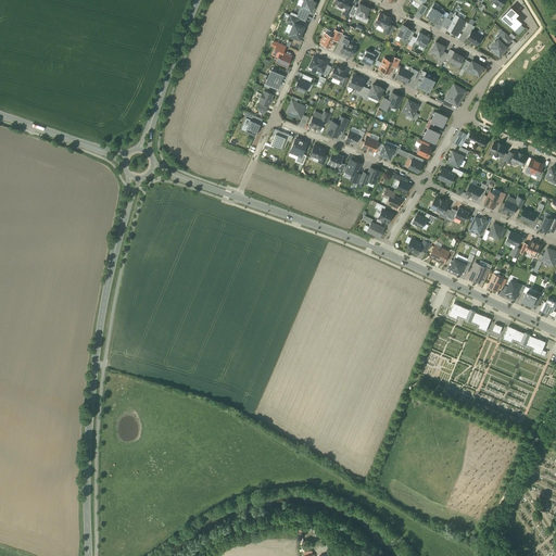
[(310,11),(311,12),(312,8),(313,9),(314,5),(313,5),(315,2),(311,0),(303,0),(301,8),(307,11),(310,11)]
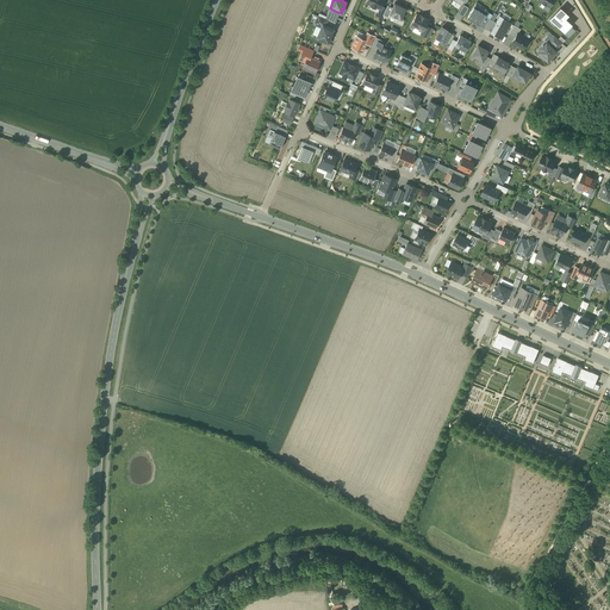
[(394,4),(390,13),(399,17),(404,7),(394,4)]
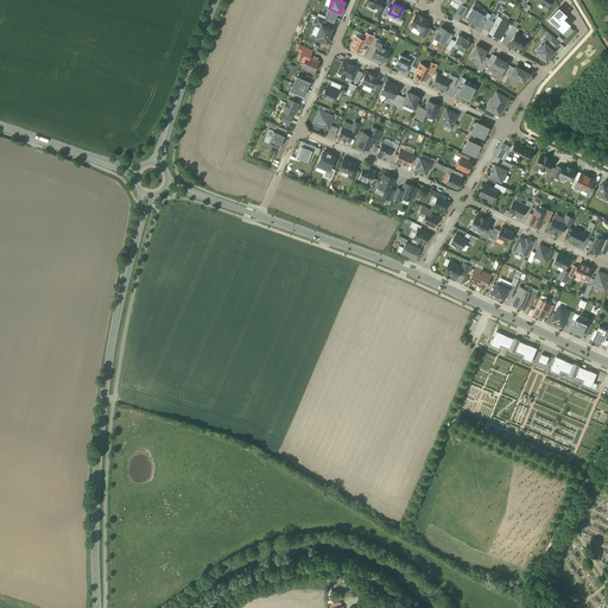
[(475,4),(466,19),(477,25),(486,12),(475,4)]
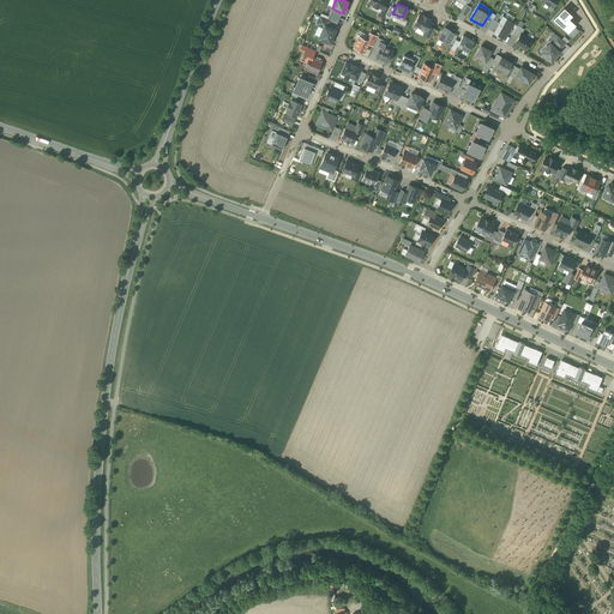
[(467,5),(462,13),(467,17),(471,8),(467,5)]
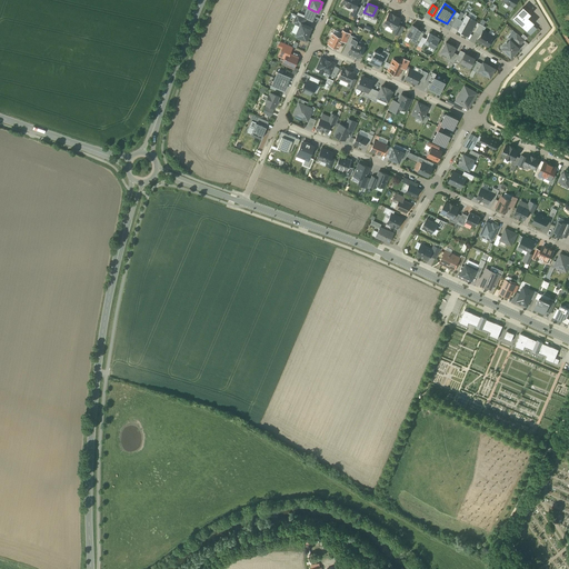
[(528,12),(522,7),(515,17),(526,27),(531,20),(525,15),(528,12)]
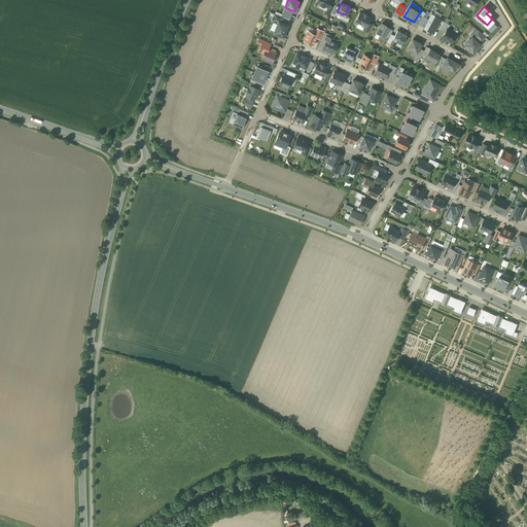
[(285,7),(281,16),(283,18),(289,21),(289,20),(287,19),(291,10),(285,7)]
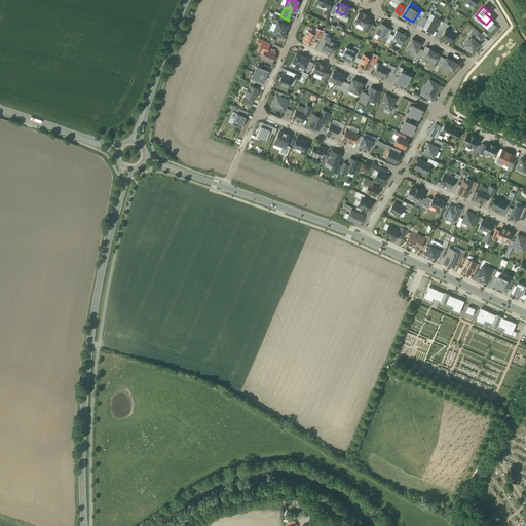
[(360,11),(355,21),(365,25),(369,15),(360,11)]
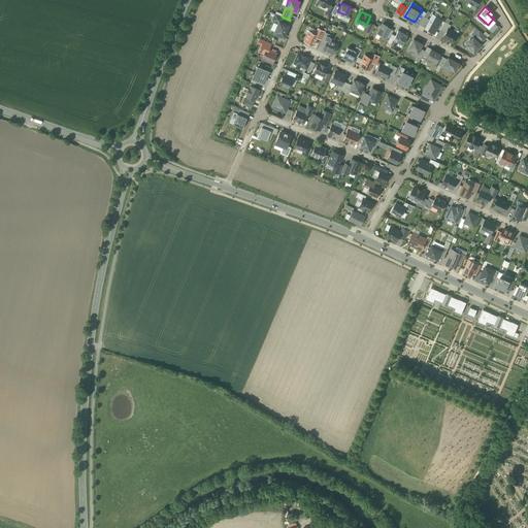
[(282,17),(275,13),(272,21),(278,24),(279,22),(282,23),(284,18),(282,17)]
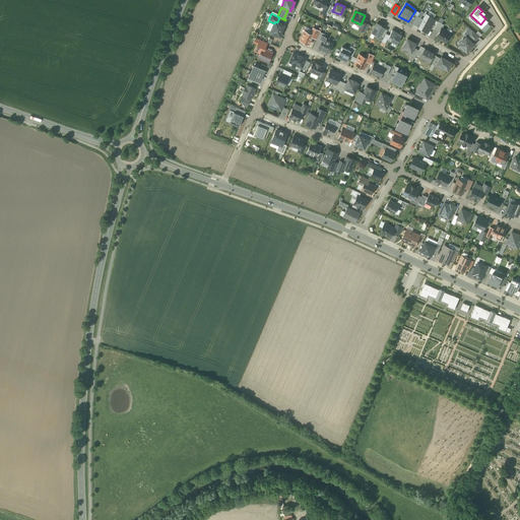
[(427,13),(419,25),(428,30),(435,18),(427,13)]
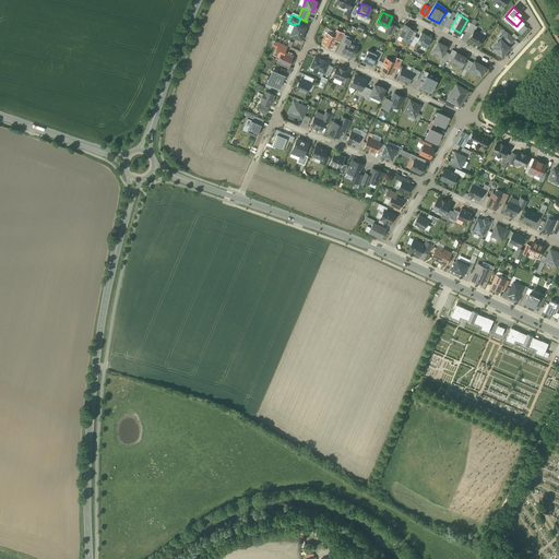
[(295,25),(290,35),(300,39),(306,27),(298,24),(296,23),(295,25)]
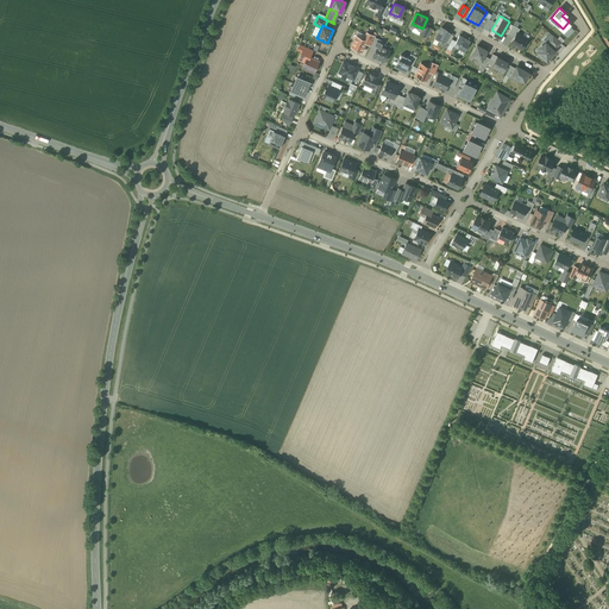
[(441,26),(437,36),(444,39),(449,31),(441,26)]
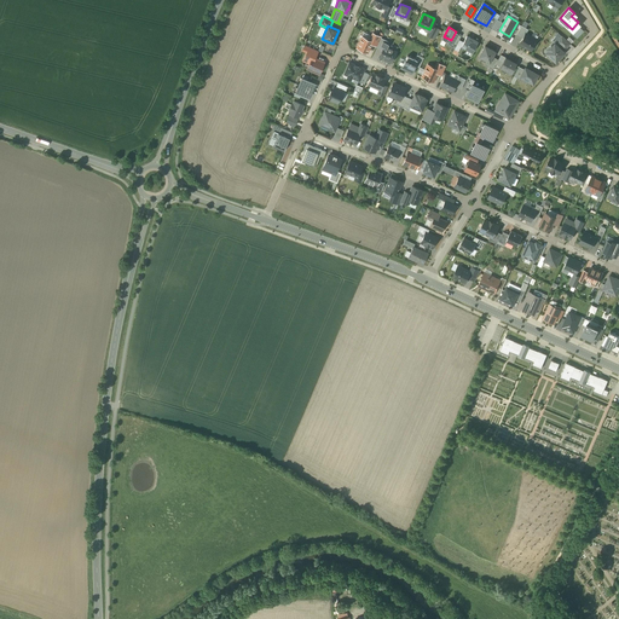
[(519,42),(531,48),(536,39),(525,33),(519,42)]
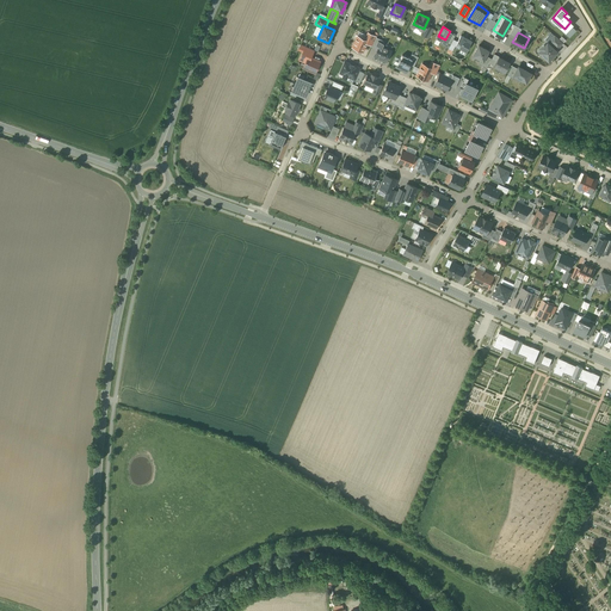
[(549,35),(544,39),(544,41),(547,43),(553,48),(555,47),(549,42),(551,38),(549,35)]
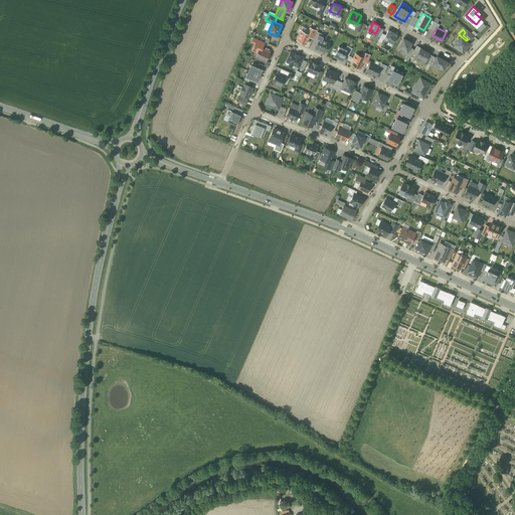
[(309,34),(301,30),(297,37),(305,41),(309,34)]
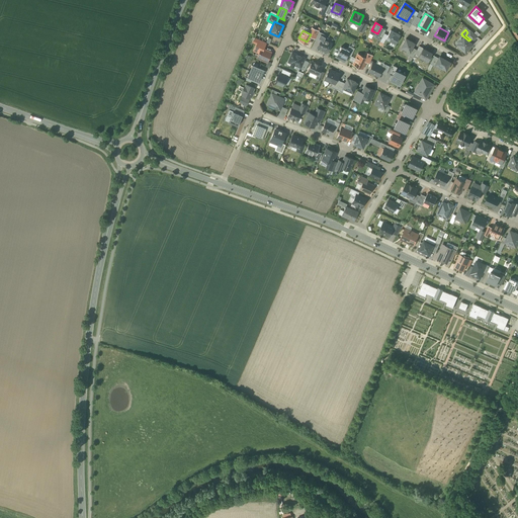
[(387,35),(386,38),(396,44),(400,35),(391,30),(387,35)]
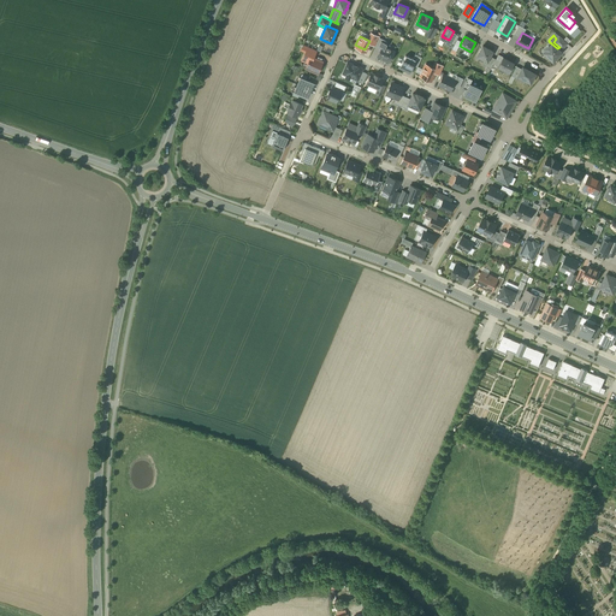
[(567,43),(560,36),(556,39),(554,42),(560,47),(562,49),(567,43)]
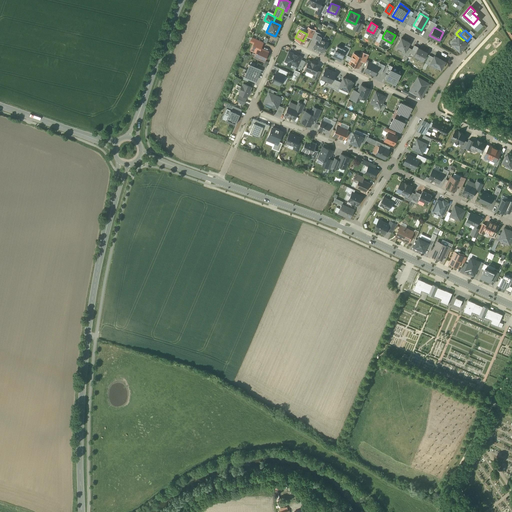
[(463,40),(458,36),(456,38),(453,41),(451,44),(459,51),(466,43),(463,40)]
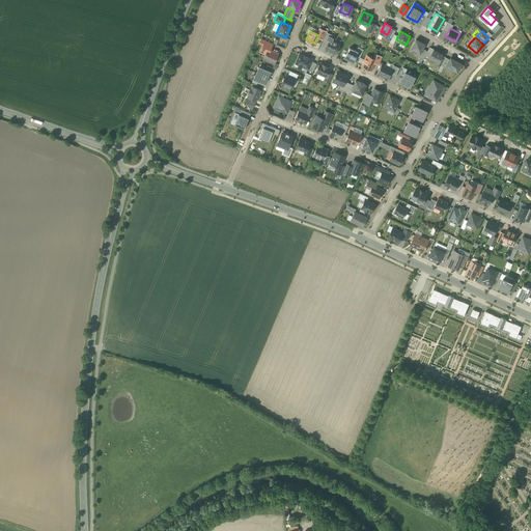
[(329,38),(326,47),(335,52),(339,43),(329,38)]
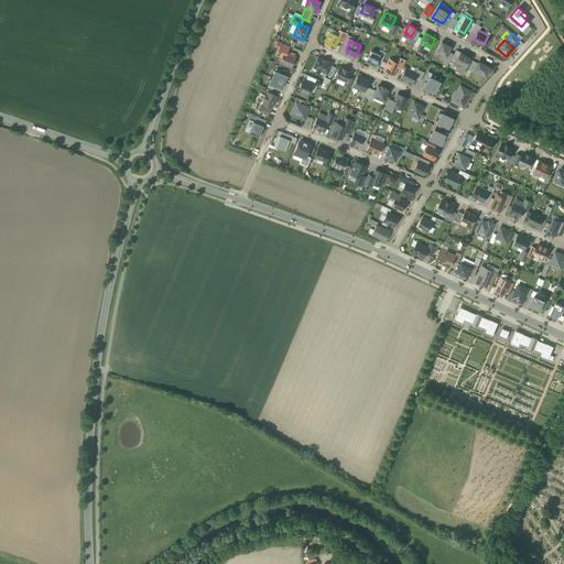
[(442,42),(437,50),(445,54),(449,45),(442,42)]
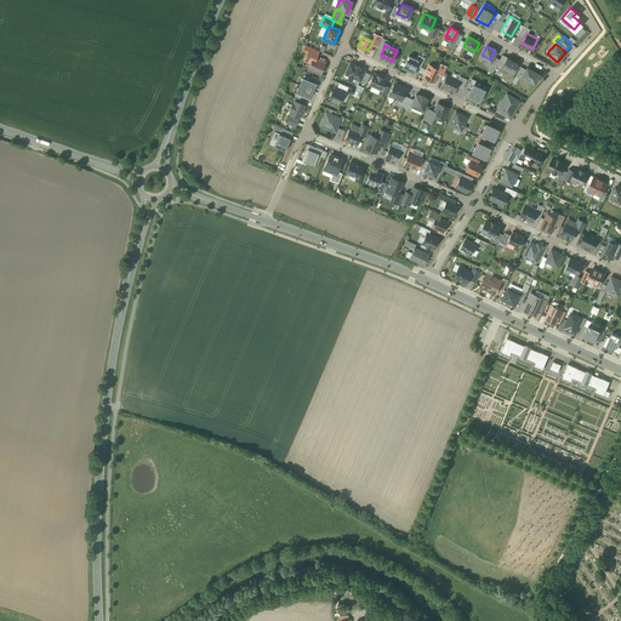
[(311,63),(308,68),(320,74),(325,63),(315,58),(319,51),(311,47),(308,52),(307,56),(308,56),(307,58),(309,60),(309,62),(311,63)]
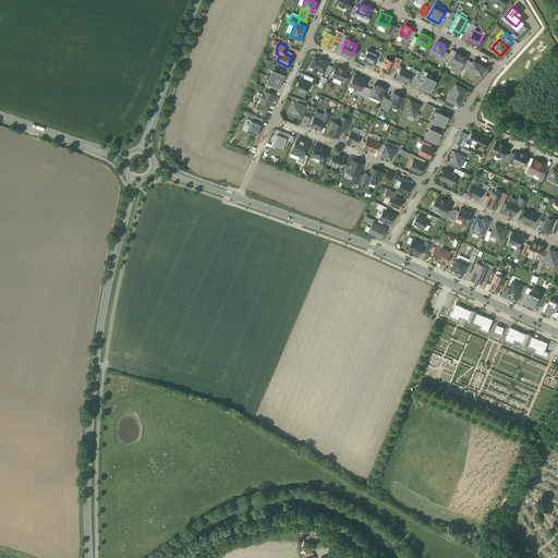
[(366,49),(362,59),(370,62),(375,52),(366,49)]
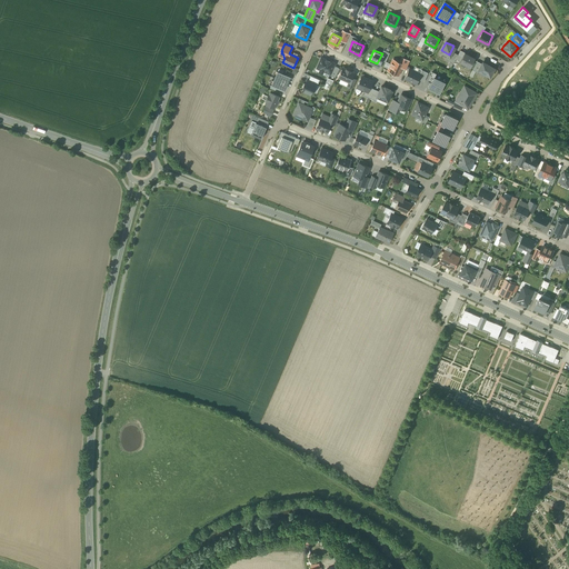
[(463,51),(459,60),(469,66),(473,57),(463,51)]
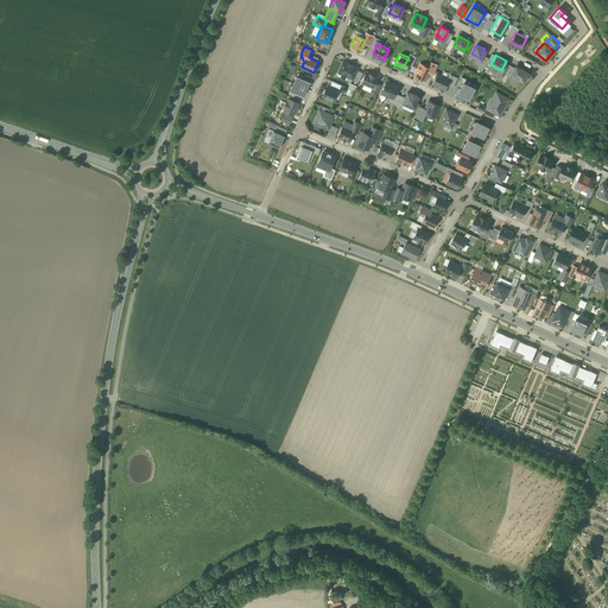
[(356,67),(343,62),(339,71),(352,77),(356,67)]
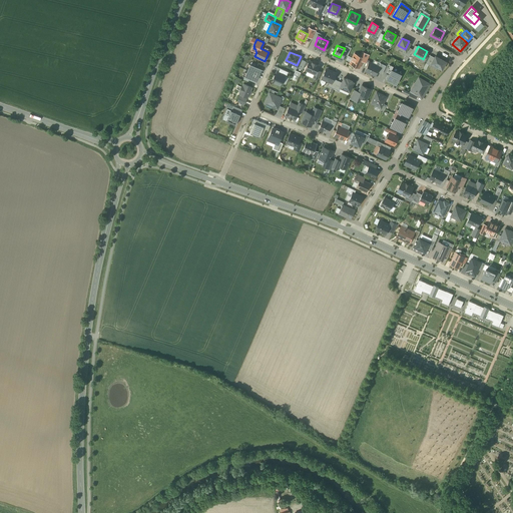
[(354,53),(351,62),(359,66),(363,57),(354,53)]
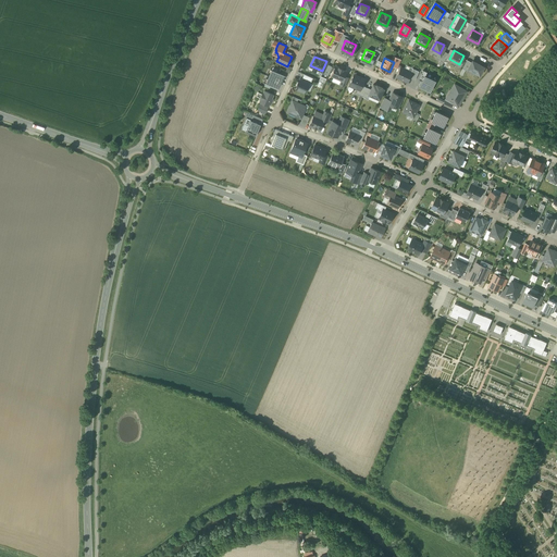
[(472,60),(468,67),(479,73),(483,65),(472,60)]
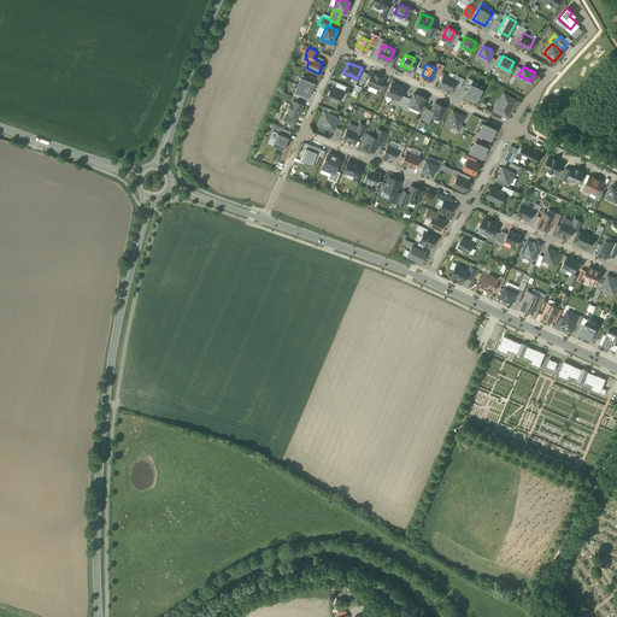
[(382,77),(372,72),(368,83),(377,87),(382,77)]
